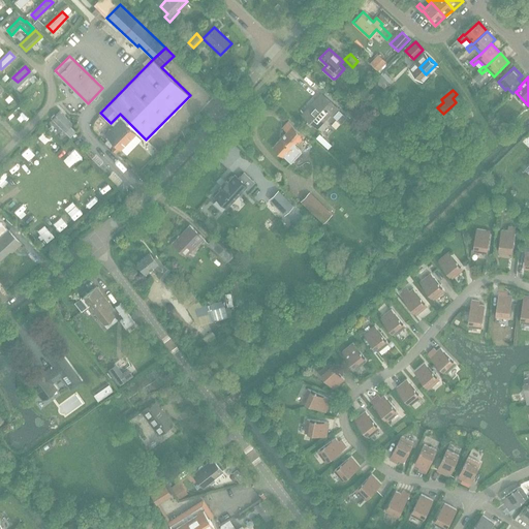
[(330,114),(332,117),(338,110),(321,94),(311,105),(314,109),(307,117),(317,127),(330,114)]
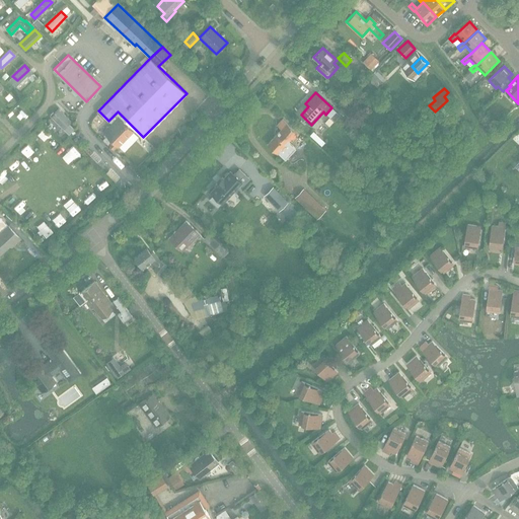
[(51,116),(64,128),(71,121),(59,108),(51,116)]
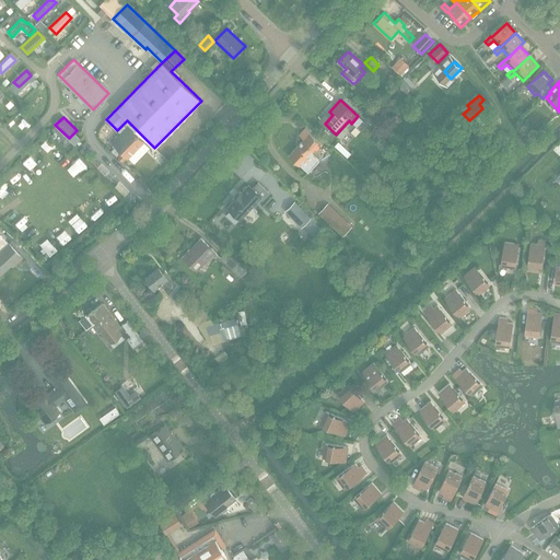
[(125,123),(117,130),(120,133),(111,142),(115,147),(111,151),(121,161),(126,158),(127,158),(143,141),(125,123)]
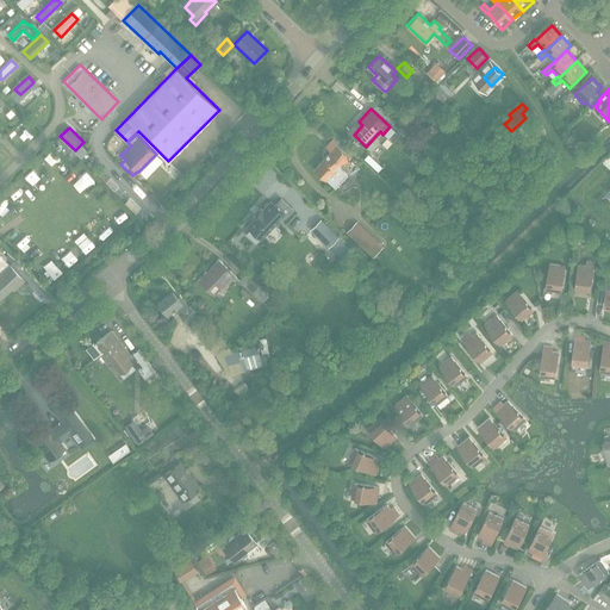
[(343,162),(344,163),(350,159),(331,141),(325,147),(331,151),(315,169),(317,168),(327,178),(325,180),(327,180),(327,179),(336,187),(347,175),(338,167),(343,162)]
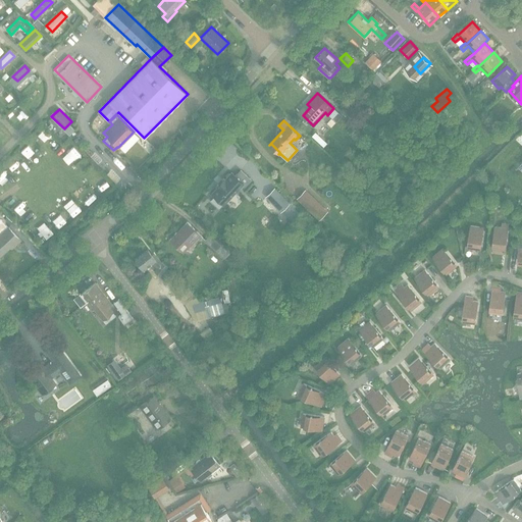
[(244,186),(250,179),(240,170),(235,176),(231,172),(211,194),(214,196),(210,201),(217,208),(222,203),(223,204),(228,199),(231,202),(236,197),(232,194),(242,184),(244,186)]
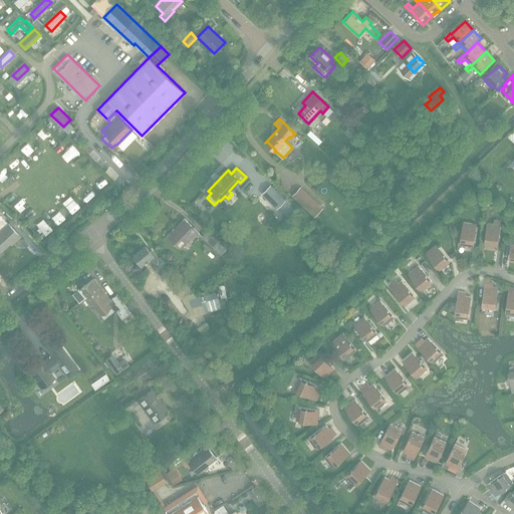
[(285,200),(271,185),(262,194),(276,208),(285,200)]
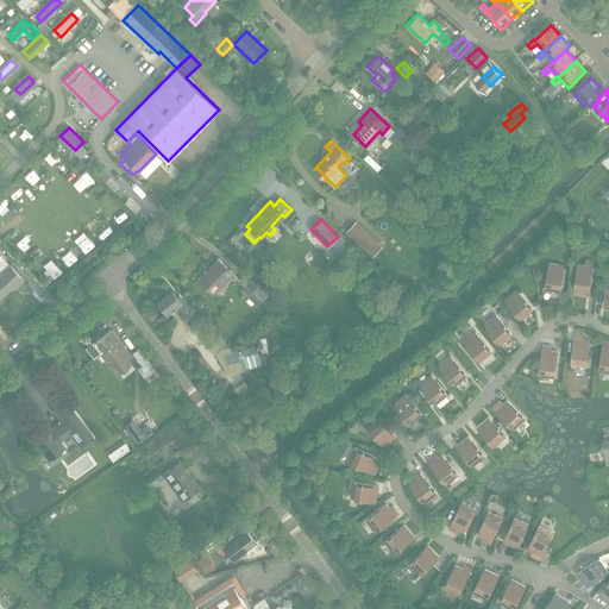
[(346,232),(372,258),(382,248),(356,223),(346,232)]
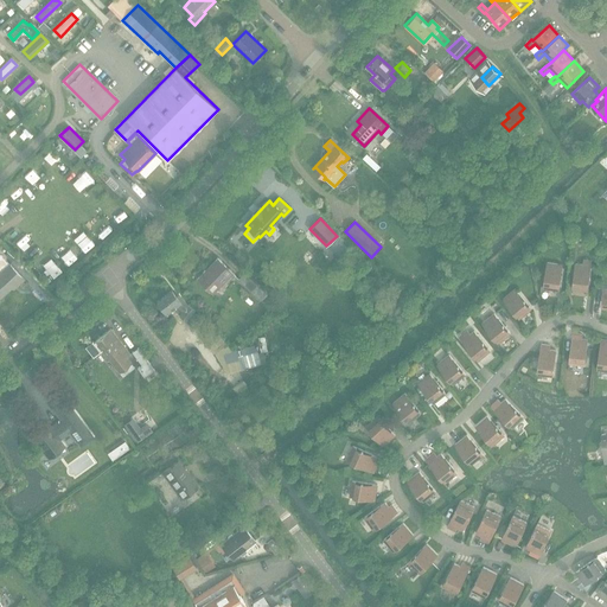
[(0,296),(21,278),(0,254),(0,296)]
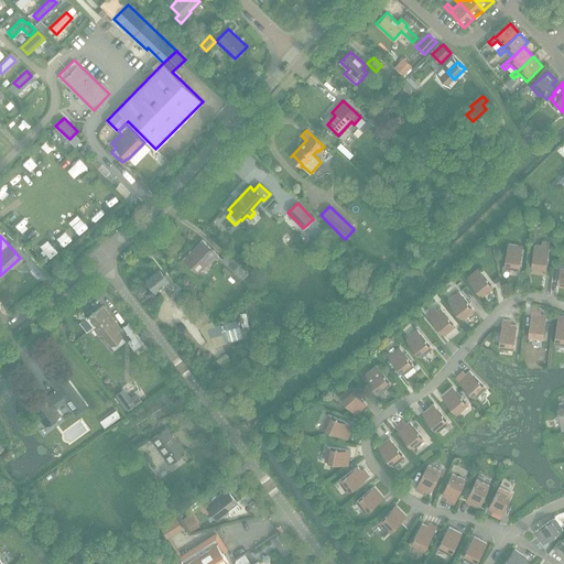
[(204,267),(206,269),(209,266),(207,262),(216,255),(202,240),(183,259),(197,273),(204,267)]
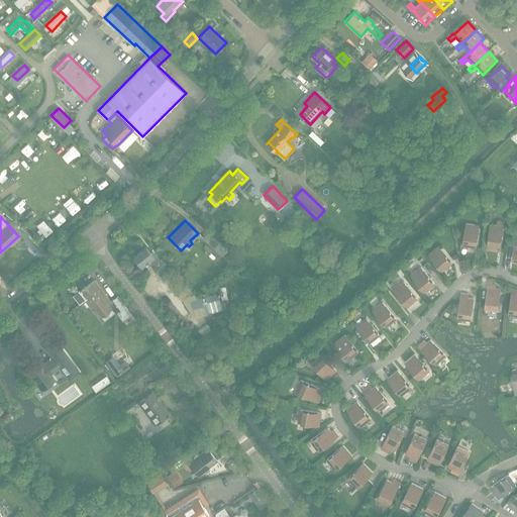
[(488,246),(500,247),(503,221),(497,220),(496,225),(490,224),(488,246)]
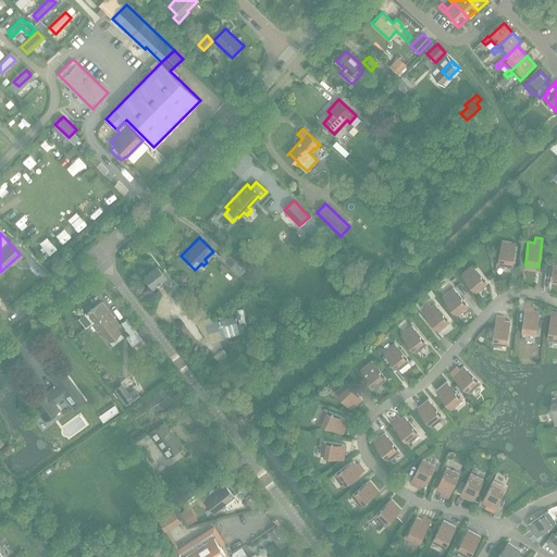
[(498,264),(512,267),(516,243),(502,240),(498,264)]
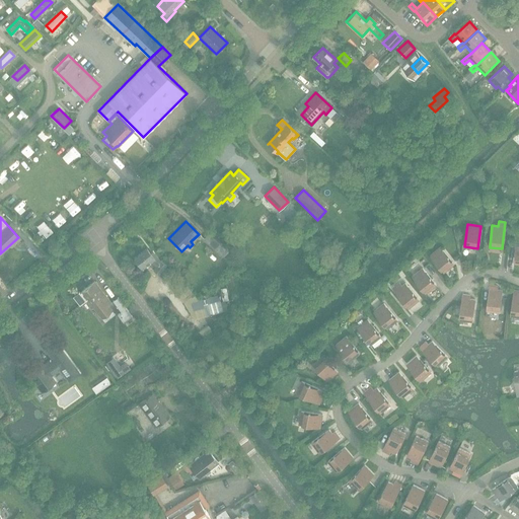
[(203,239),(222,257),(227,251),(209,233),(203,239)]
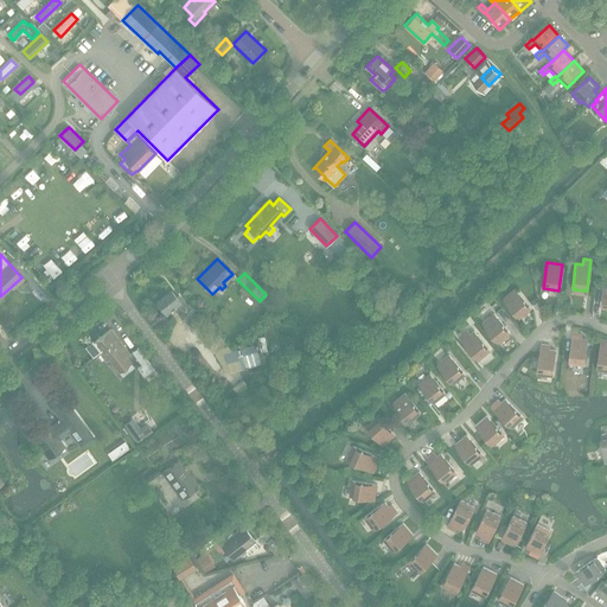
[(503,299),(519,319),(531,308),(515,289),(503,299)]
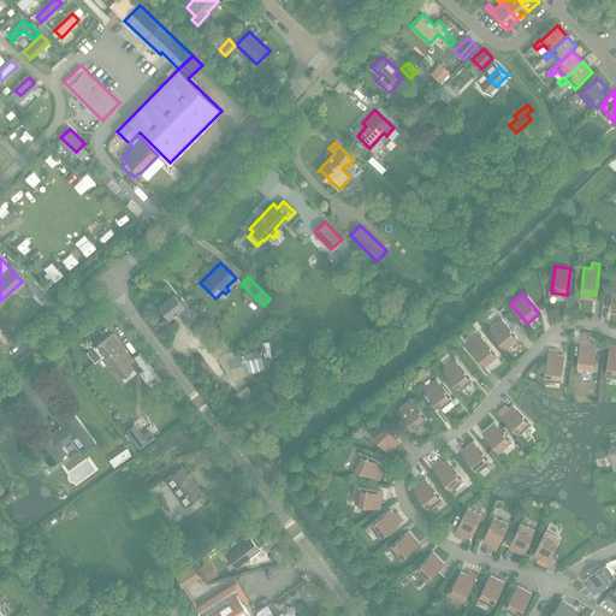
[(181,298),(178,300),(175,295),(159,307),(167,319),(179,309),(185,317),(182,321),(188,326),(199,314),(191,308),(190,311),(181,298)]
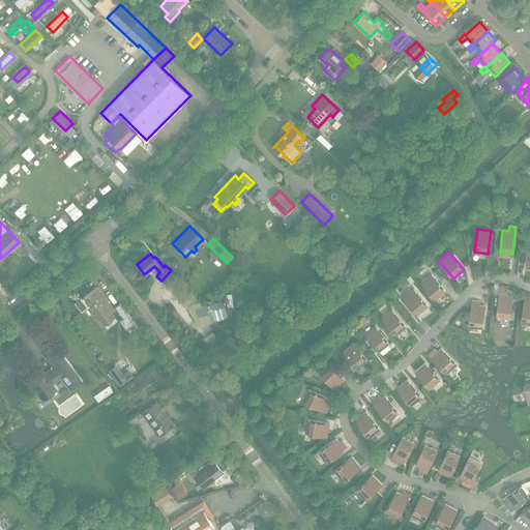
[(420,282),(435,299),(445,291),(431,273),(420,282)]
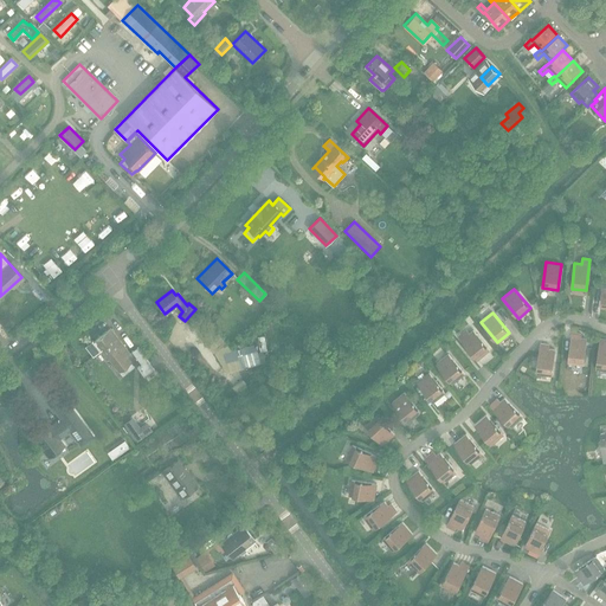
[(124,359),(129,354),(110,328),(95,340),(95,341),(94,342),(92,341),(84,347),(92,356),(102,349),(118,372),(129,363),(124,359)]
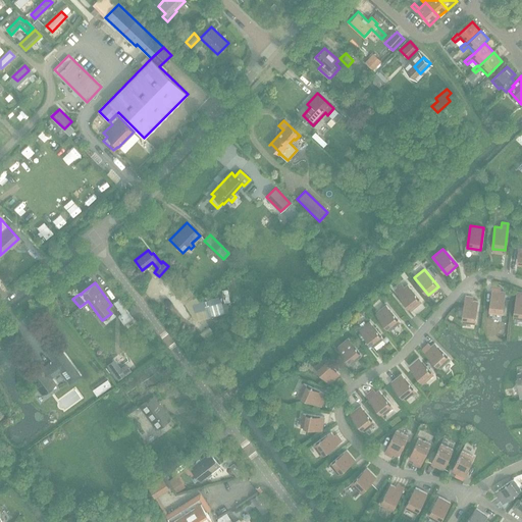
[(421,302),(407,284),(404,288),(402,284),(395,290),(411,310),(421,302)]
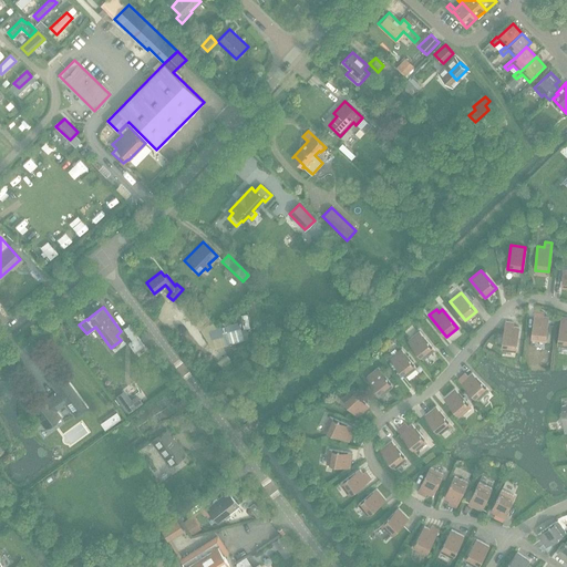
[(240,316),(244,329),(249,328),(247,315),(240,316)]
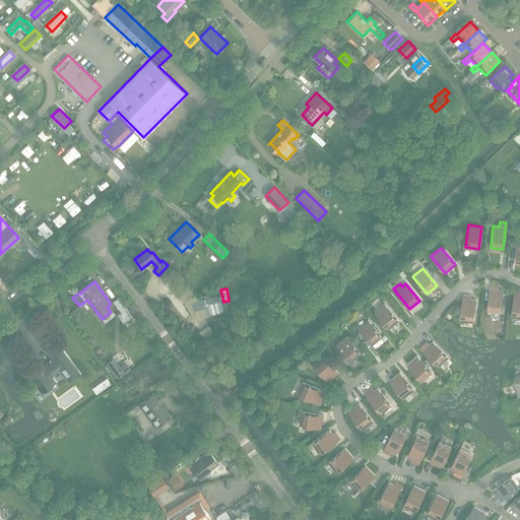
[(488,311),(500,313),(503,291),(490,289),(488,311)]
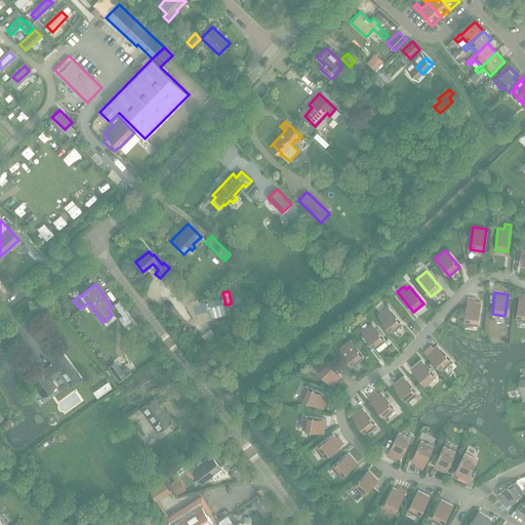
[(524,320),(524,294),(520,293),(516,320),(524,320)]
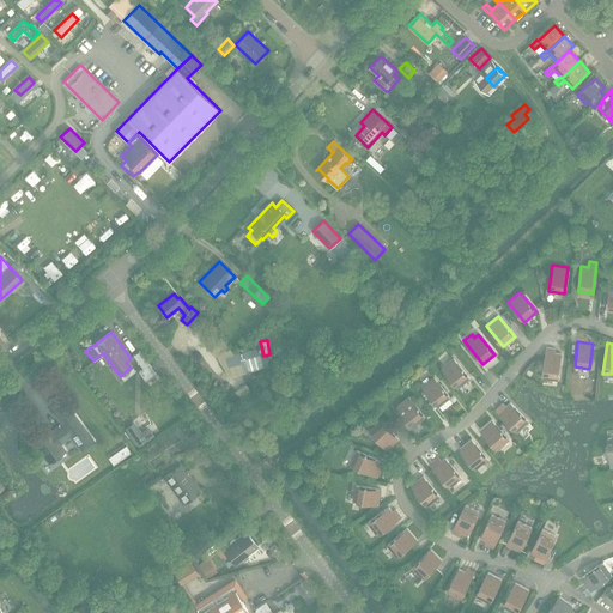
[(138,371),(146,381),(156,374),(139,351),(133,356),(143,368),(138,371)]
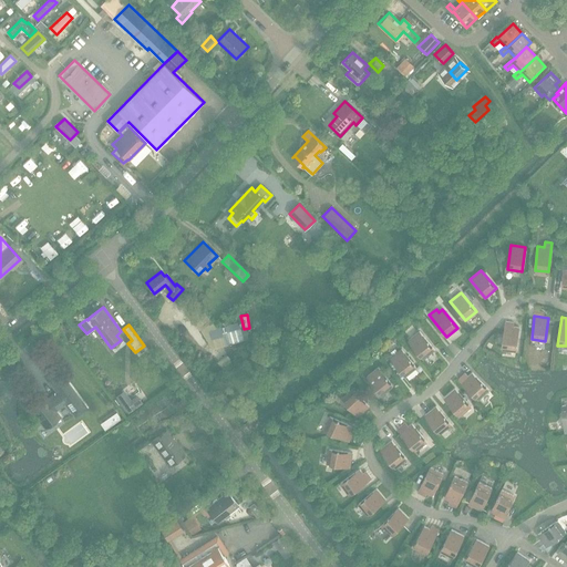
[(502,349),(516,351),(519,328),(505,326),(502,349)]
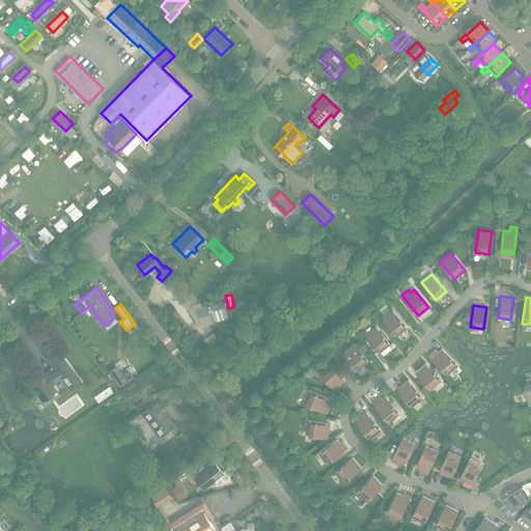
[(382,318),(396,336),(407,328),(392,310),(382,318)]
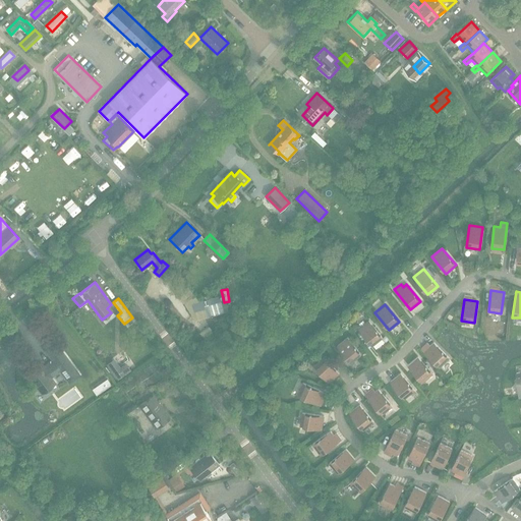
[(358,329),(371,346),(383,338),(368,321),(358,329)]
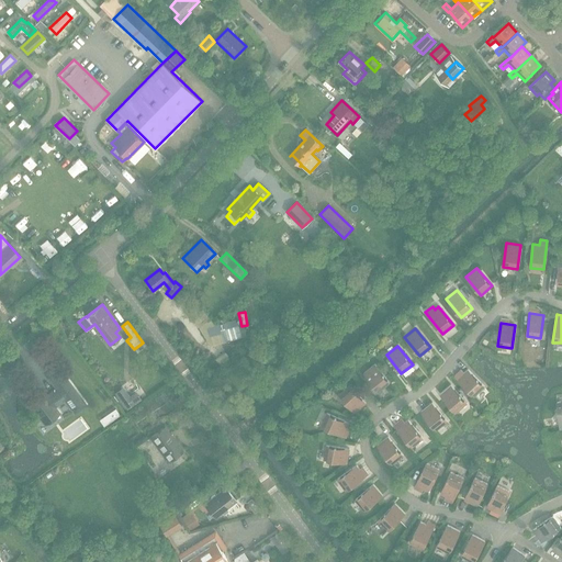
[(363,373),(379,392),(390,382),(374,364),(363,373)]
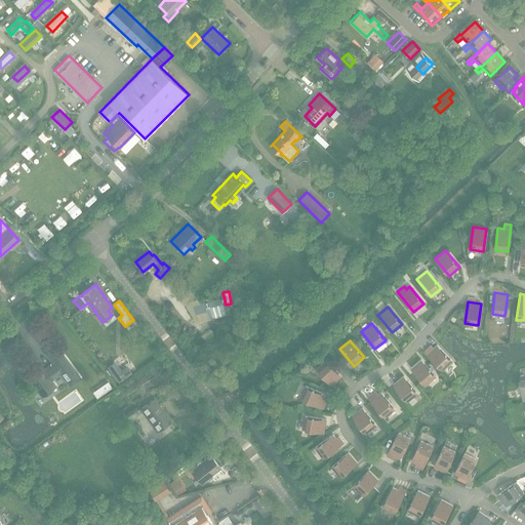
[(428,354),(443,370),(452,361),(437,345),(428,354)]
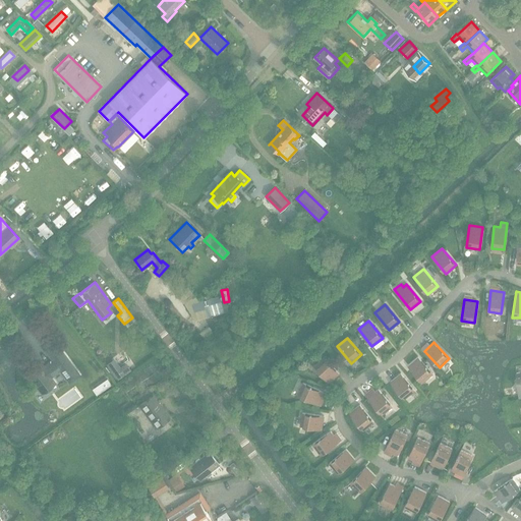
[(70,383),(79,375),(55,343),(46,350),(53,360),(39,370),(37,368),(29,374),(42,393),(55,383),(51,377),(60,369),(70,383)]
